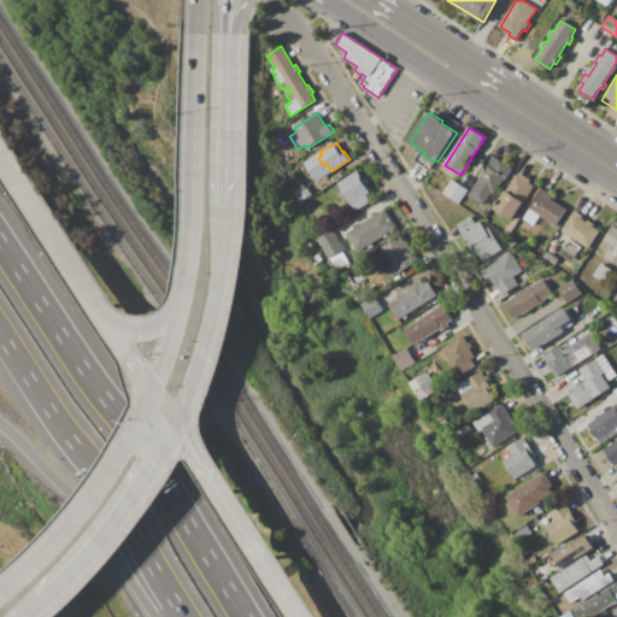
[(492,191),(482,205),(469,195),(486,169),(485,169),(493,157),(512,169),(506,178),(505,176),(494,193),(492,191)]
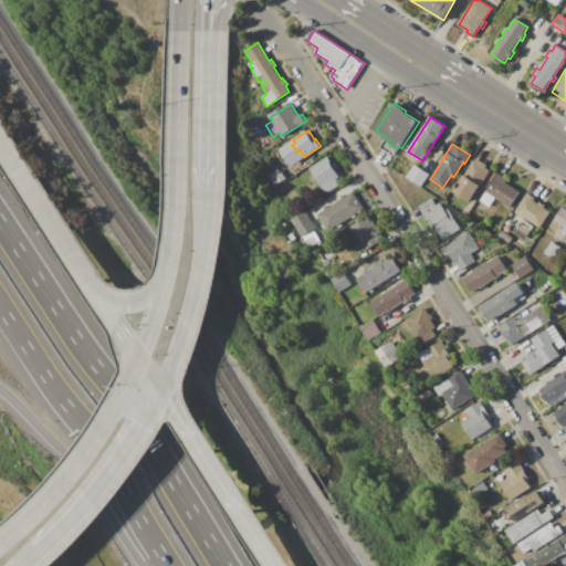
[(276,148),(281,155),(274,160),(270,153),(276,148)]
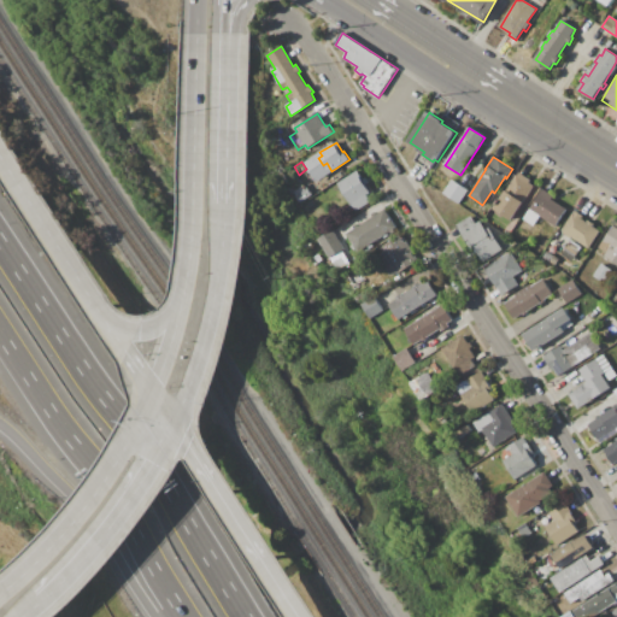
[(371,201),(356,211),(338,183),(358,170),(363,177),(362,177),(366,186),(366,184),(371,192),(366,195),(371,201)]
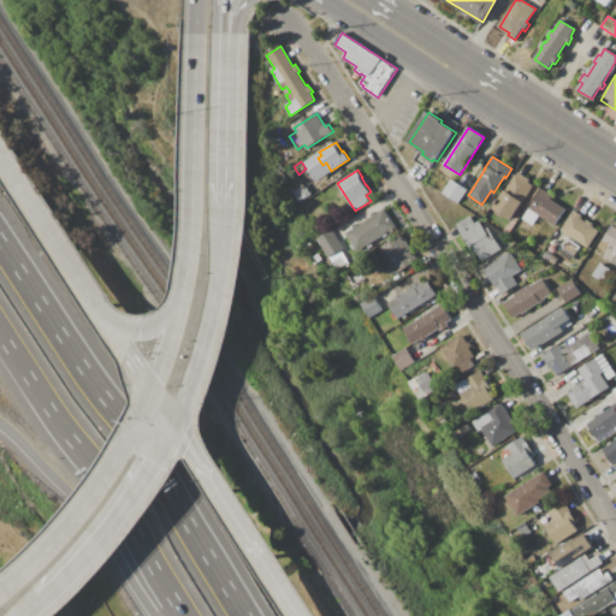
[(528,183),(532,185),(510,219),(493,208),(515,176),(516,176),(519,173),(529,181),(528,183)]
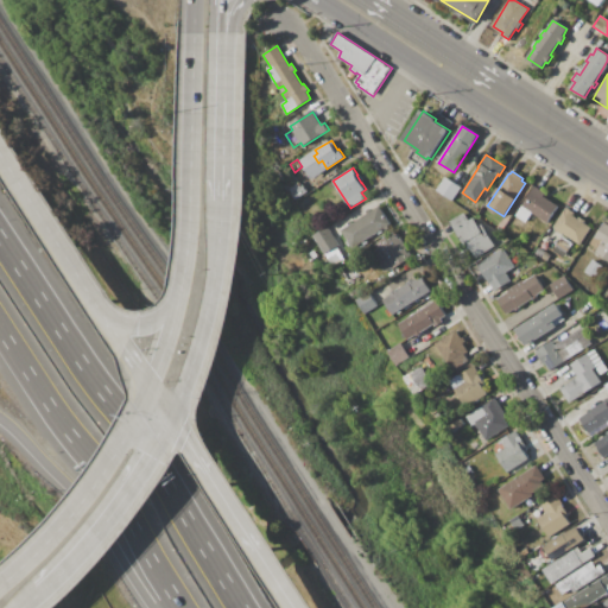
[(445,176),(461,187),(453,201),(436,190),(445,176)]
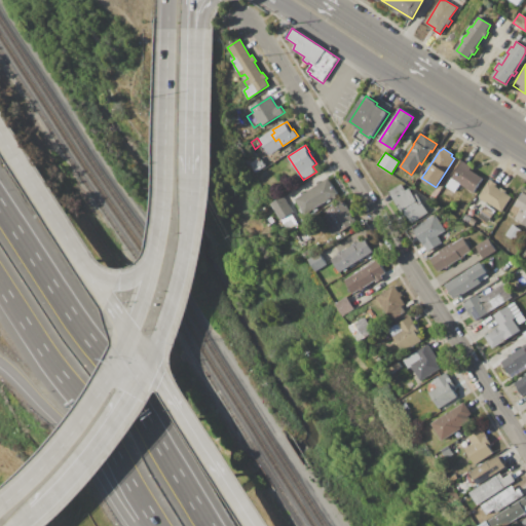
[(250,163),(259,158),(260,160),(262,159),(266,165),(255,173),(250,163)]
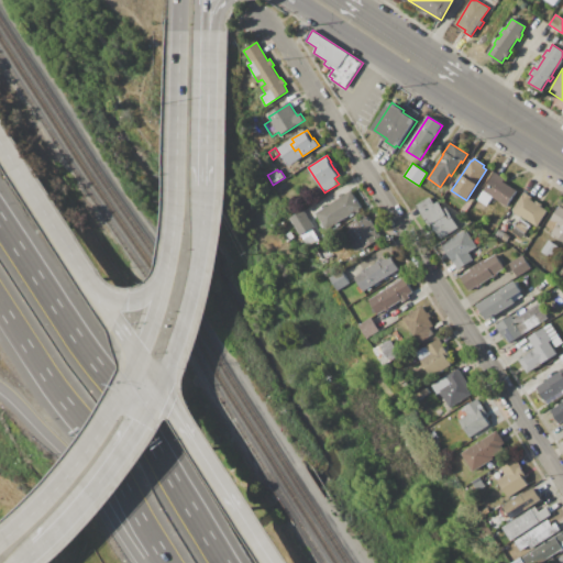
[(495,173),(505,179),(503,183),(516,191),(506,207),(492,197),(486,206),(477,200),(495,173)]
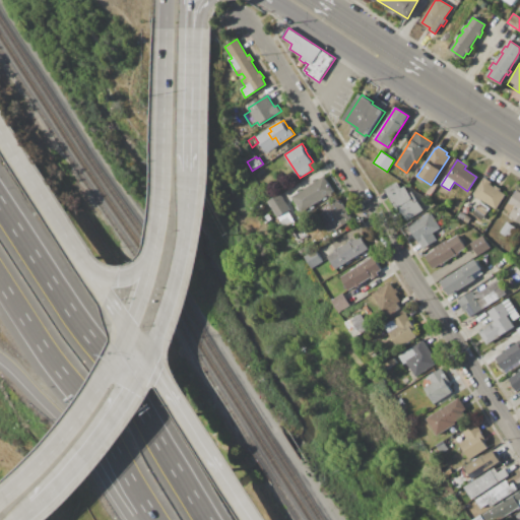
[(317,181),(325,176),(334,191),(302,212),(293,196),(299,193),(298,191),(301,190),(302,191),(314,183),(313,181),(316,179),(317,181)]
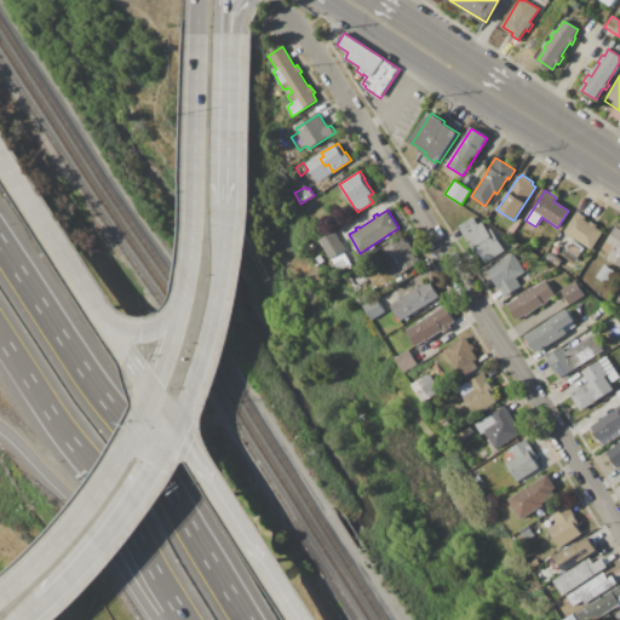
[(603,231),(592,250),(575,239),(574,240),(567,235),(568,234),(564,231),(575,214),(577,216),(579,212),(585,217),(584,219),(590,223),(591,222),(597,225),(596,228),(603,231)]
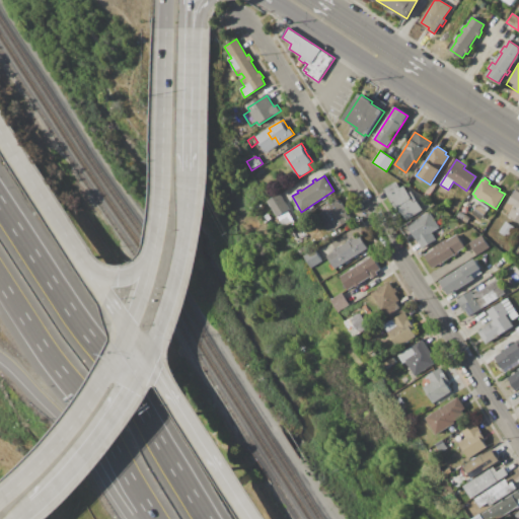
[(403,186),(408,193),(412,191),(423,209),(406,220),(398,208),(396,210),(383,190),(396,181),(400,188),(403,186)]
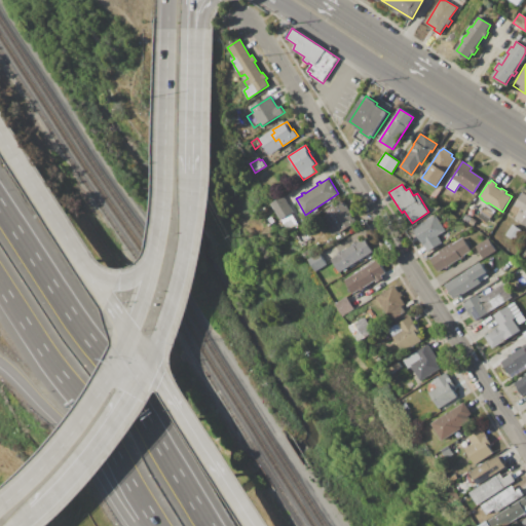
[(519,215),(512,211),(523,193),(525,195),(525,223),(517,218),(519,215)]
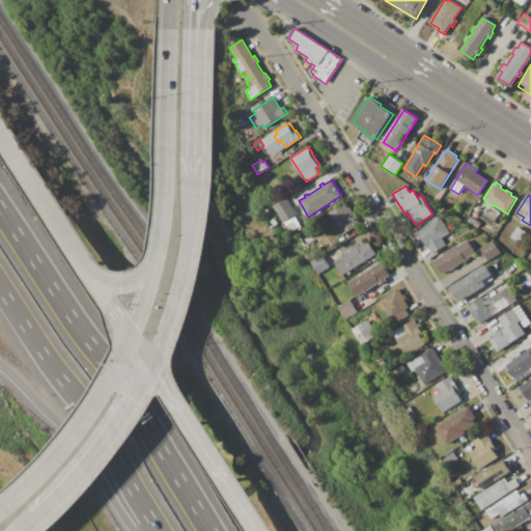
[(286,197),(297,214),(284,222),(273,205),(286,197)]
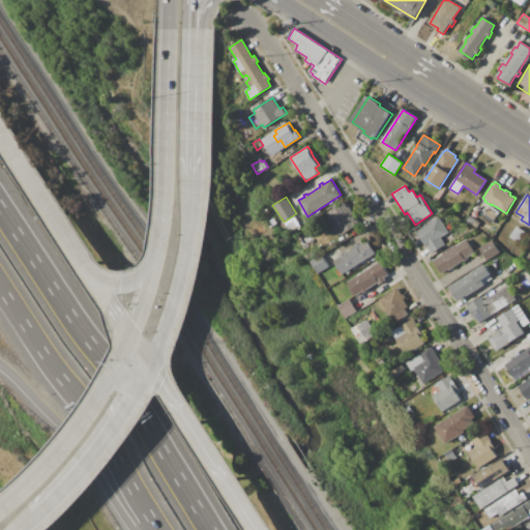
[(342,235),(327,212),(344,202),(348,208),(349,207),(359,224),(342,235)]
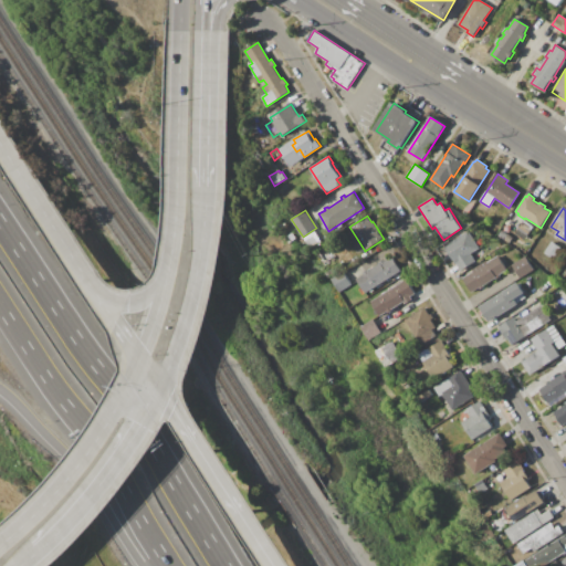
[(471,253),(477,261),(460,271),(444,247),(470,231),(480,248),(471,253)]
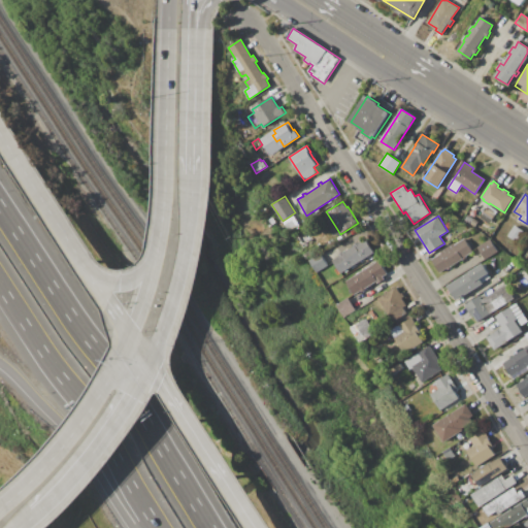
[(467,216),(473,220),(470,225),(464,221),(467,216)]
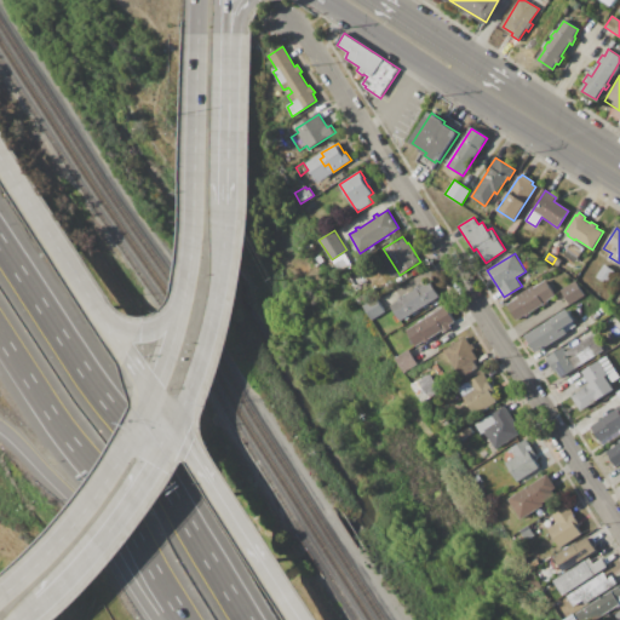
[(604,264),(615,271),(607,285),(596,277),(604,264)]
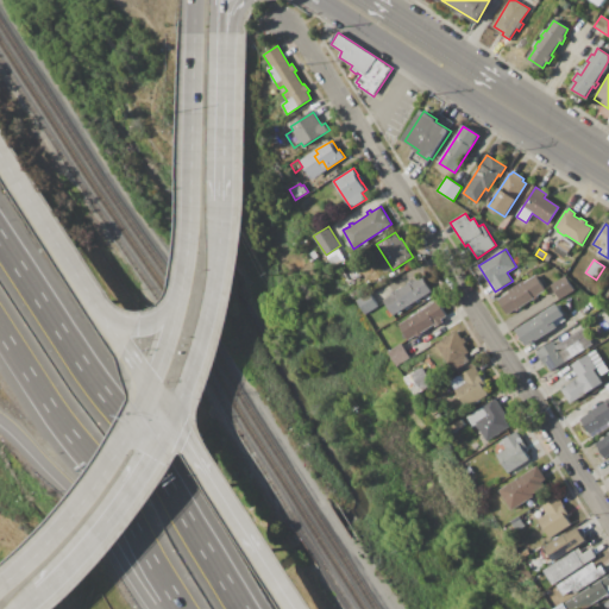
[(413,280),(414,280),(421,275),(432,292),(393,315),(383,300),(391,294),(396,290),(396,292),(408,283),(408,282),(413,280)]
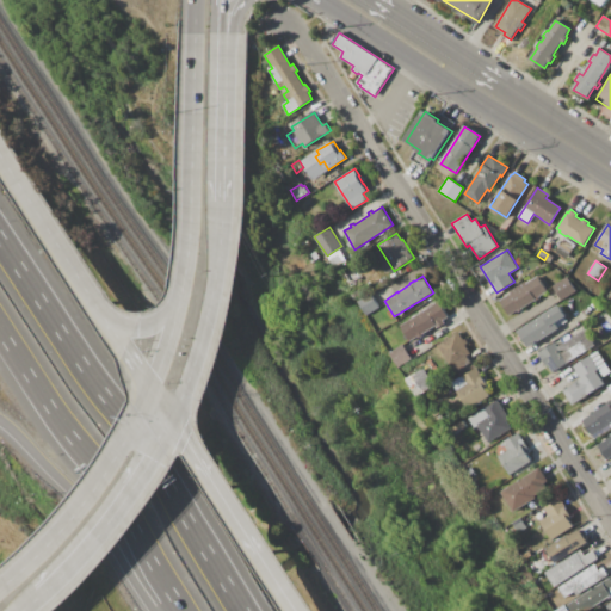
[(537,277),(547,291),(536,297),(537,298),(522,309),(520,308),(510,315),(500,301),(511,294),(510,291),(526,282),(528,283),(537,277)]
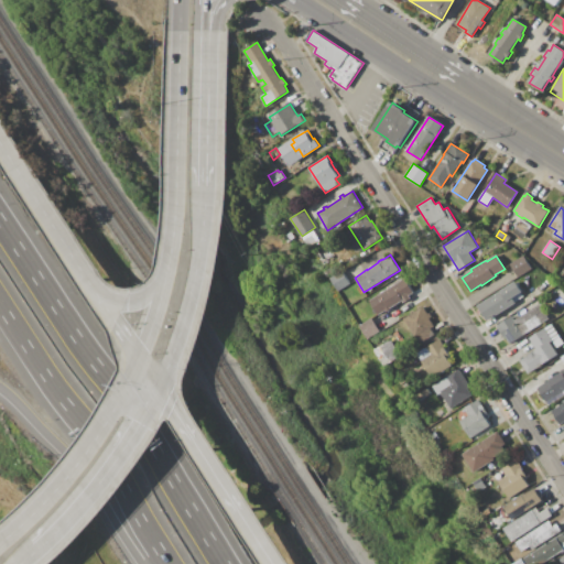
[(518,277),(510,263),(523,256),(531,268),(518,277)]
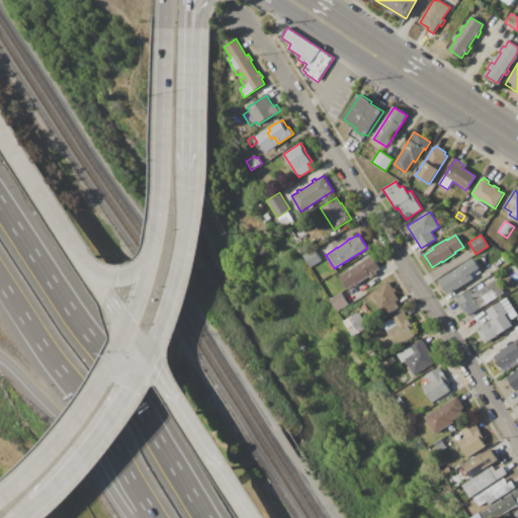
[(321,259),(309,267),(303,256),(314,248),(321,259)]
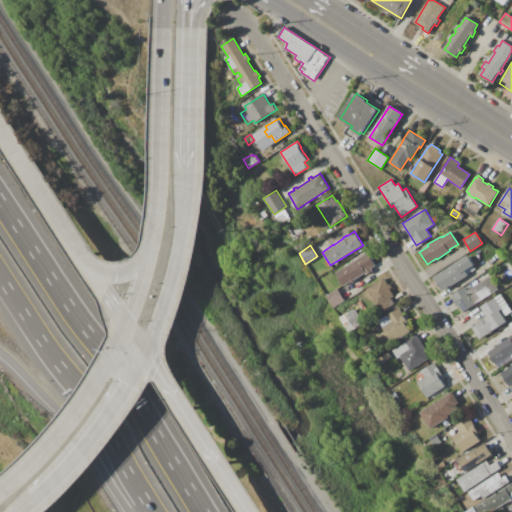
[(352,283),(351,281),(344,285),(337,273),(368,253),(376,265),(372,268),(373,270),(367,274),(366,271),(355,278),(356,280),(352,283)]
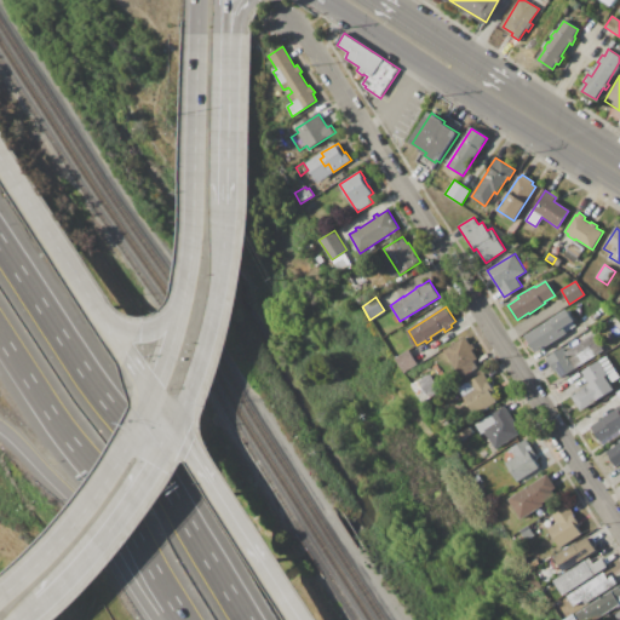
[(575,325),(567,331),(568,333),(547,345),(546,344),(540,348),(541,349),(537,352),(526,336),(567,310),(574,320),(573,321),(575,325)]
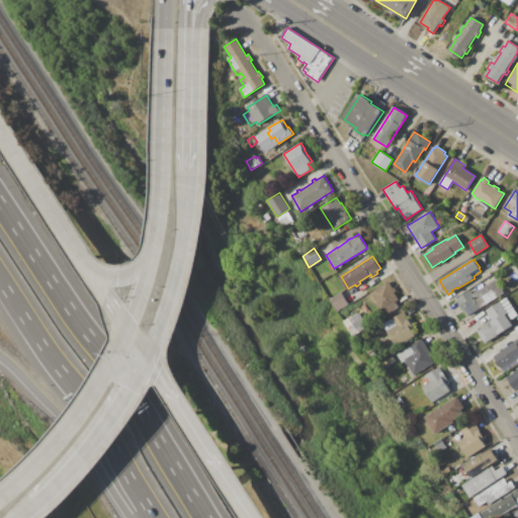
[(470,290),(473,293),(496,279),(505,292),(468,315),(465,311),(464,312),(456,298),(470,290)]
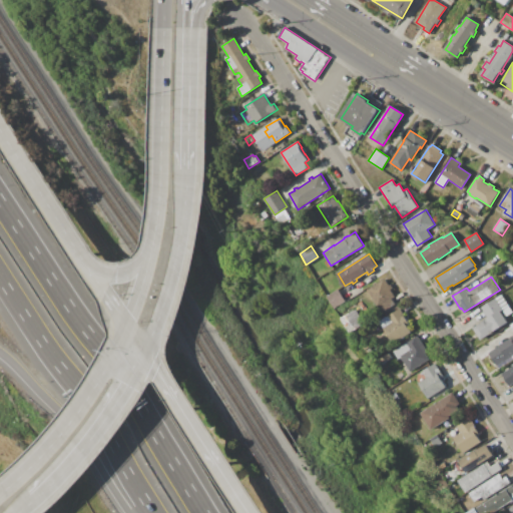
[(391,284),(394,289),(392,290),(396,297),(392,300),(395,304),(382,313),(368,290),(386,279),(390,285),(391,284)]
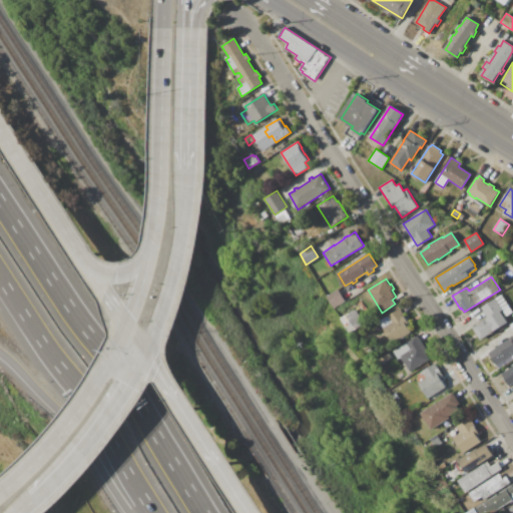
[(339,290),(346,301),(335,308),(328,297),(339,290)]
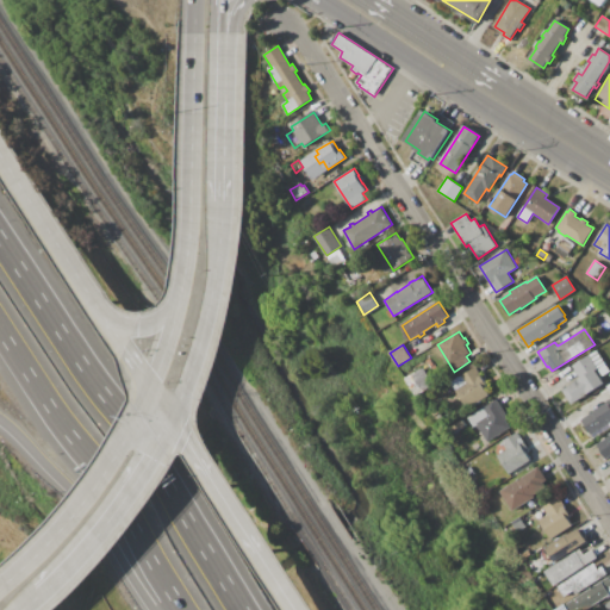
[(609,371),(601,375),(604,383),(572,404),(564,390),(580,379),(573,366),(597,350),(609,371)]
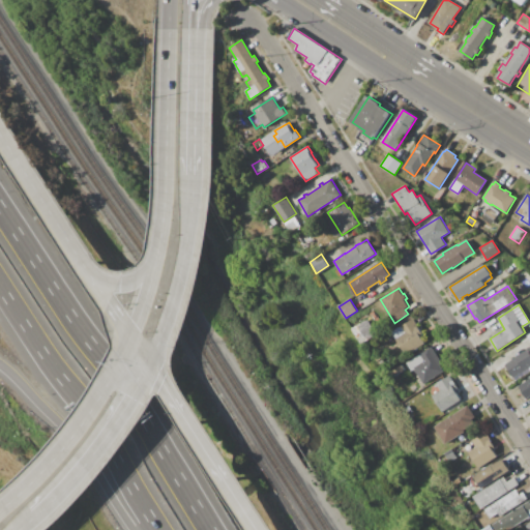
[(357,322),(351,325),(347,319),(353,315),(357,322)]
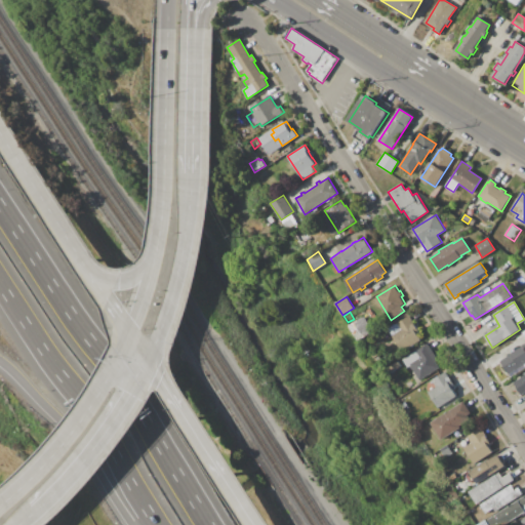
[(364,317),(373,331),(359,340),(350,326),(364,317)]
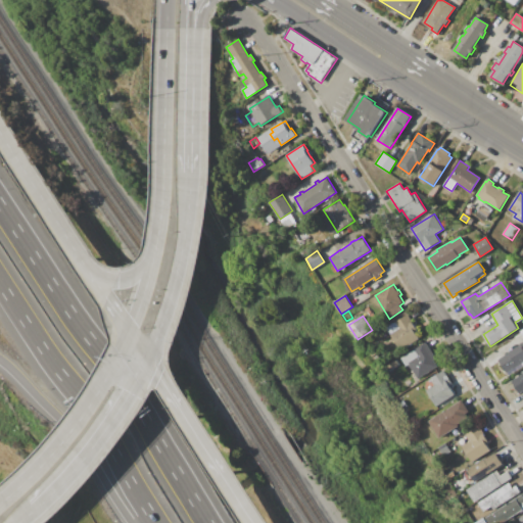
[(391,334),(399,330),(395,323),(408,316),(418,331),(416,333),(420,339),(401,350),(391,334)]
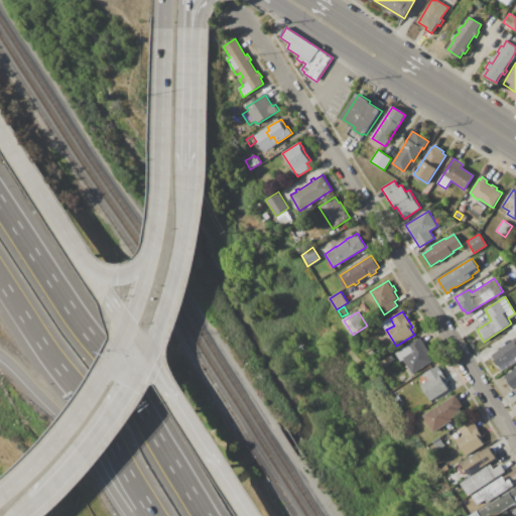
[(386,330),(385,331),(380,323),(389,317),(390,318),(394,326),(386,330)]
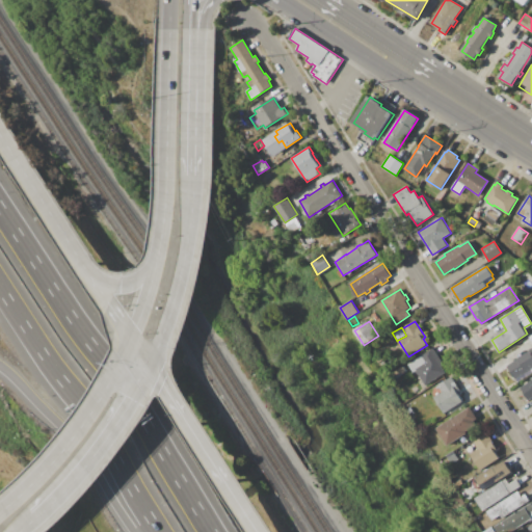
[(528,351),(531,348),(531,369),(516,379),(508,366),(514,362),(513,361),(516,358),(517,358),(529,351),(528,351)]
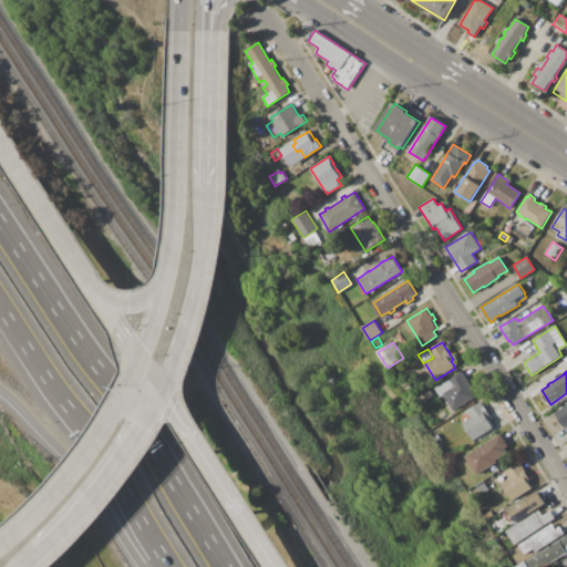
[(462,372),(473,389),(471,390),(475,398),(454,410),(444,394),(441,397),(435,389),(462,372)]
